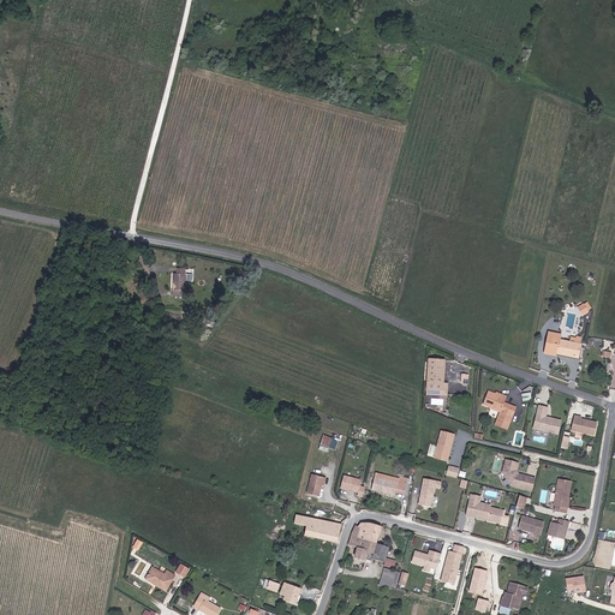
[(185,274),(185,269),(178,269),(178,274),(174,274),(173,298),(186,298),(187,274),(185,274)]
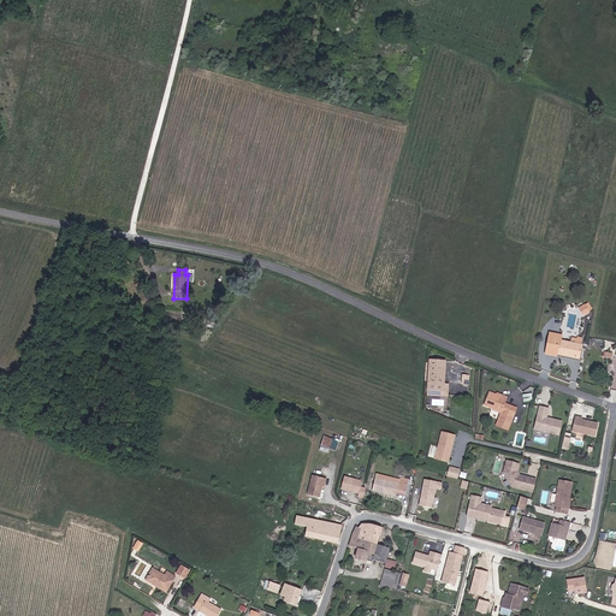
[(199,326),(212,330),(217,324),(202,318),(199,326)]
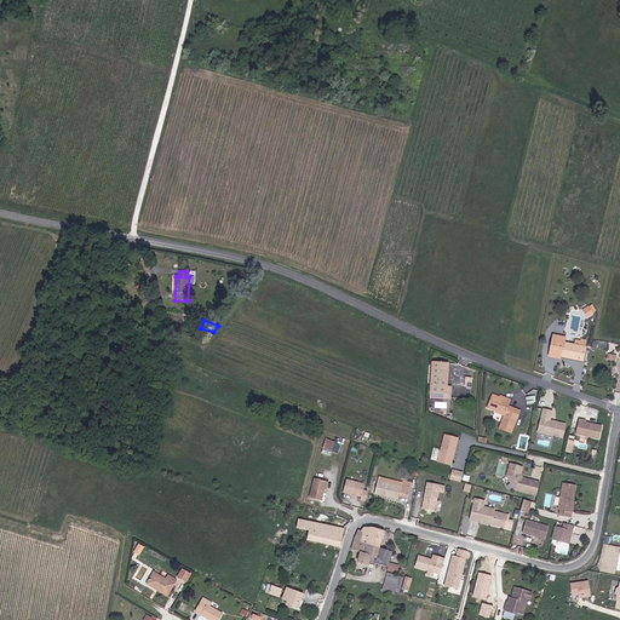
[(556,355),(560,337),(554,336),(549,356),(551,357),(552,356),(555,356),(556,355)]
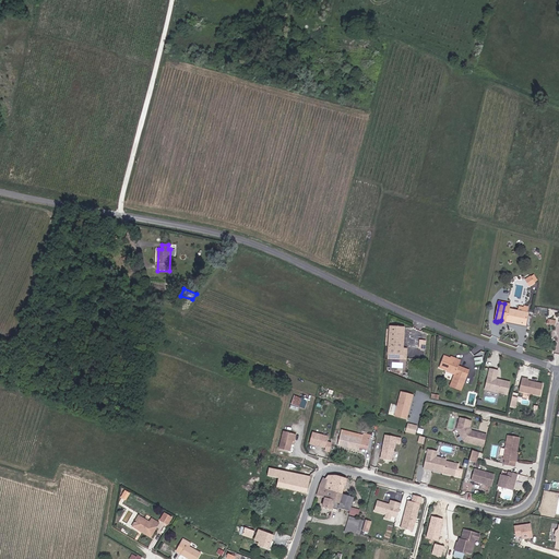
[(510,305),(504,304),(501,320),(507,321),(515,323),(525,325),(528,313),(524,312),(509,309),(510,305)]
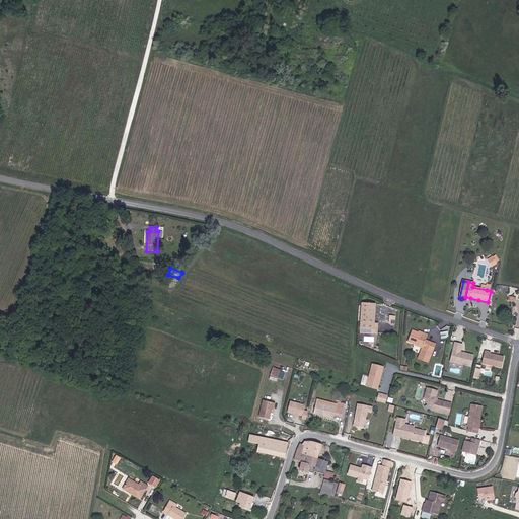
[(374,329),(374,324),(375,304),(362,304),(361,328),(374,329)]
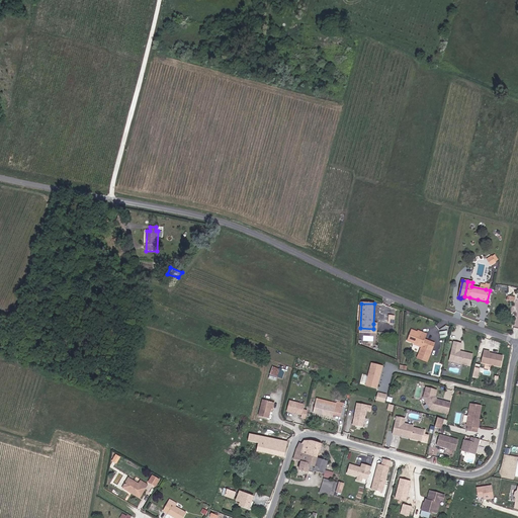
[(376,324),(373,324),(373,329),(360,328),(360,333),(376,333),(376,324)]
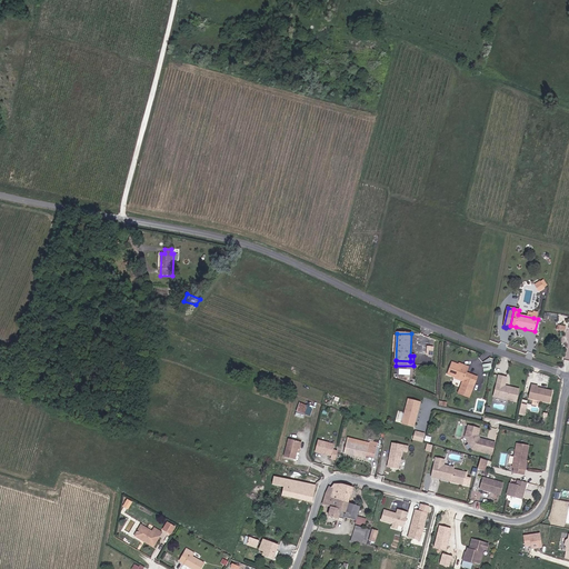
[(469,367),(466,366),(465,368),(458,365),(452,362),(447,375),(455,378),(463,381),(462,382),(458,393),(469,398),(477,378),(467,373),(469,367)]
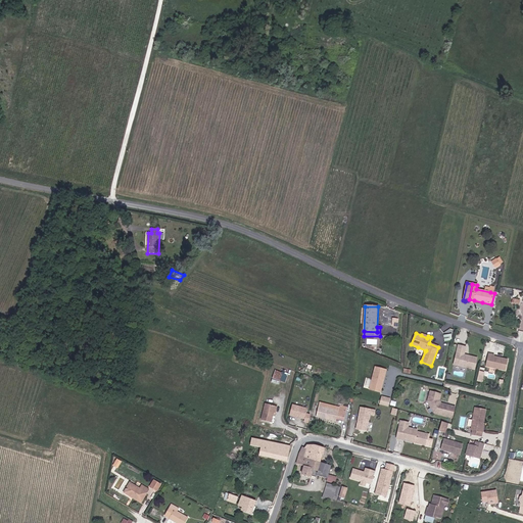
[(466,347),(459,345),(455,365),(475,370),(477,359),(464,355),(466,347)]
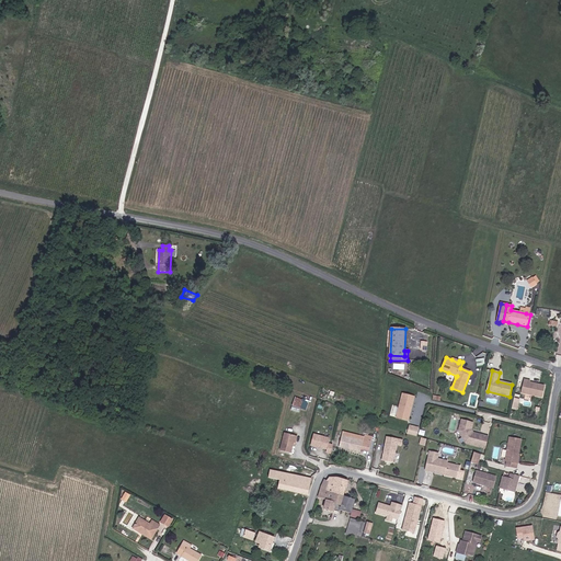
[(542,398),(547,385),(526,378),(522,391),(542,398)]
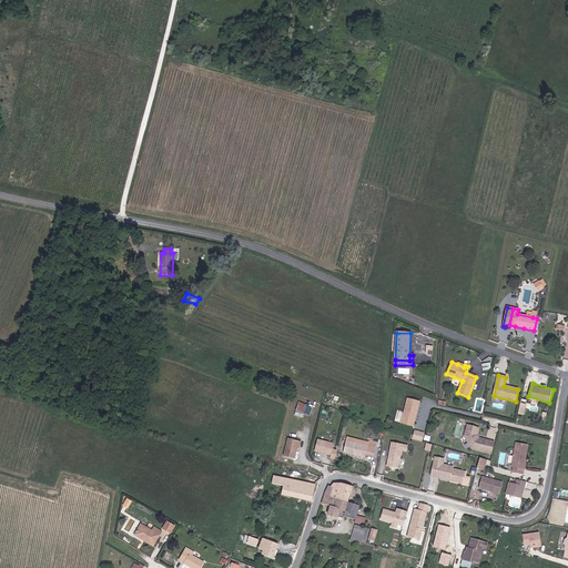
[(413,426),(419,402),(408,399),(402,423),(413,426)]
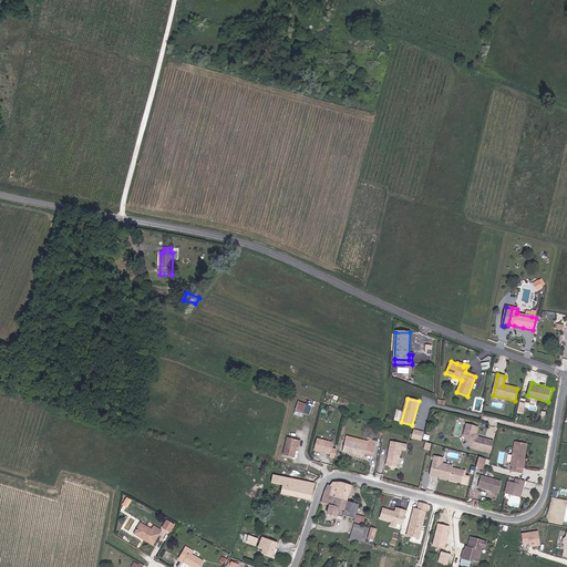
[(298,401),(297,410),(310,413),(312,403),(298,401)]
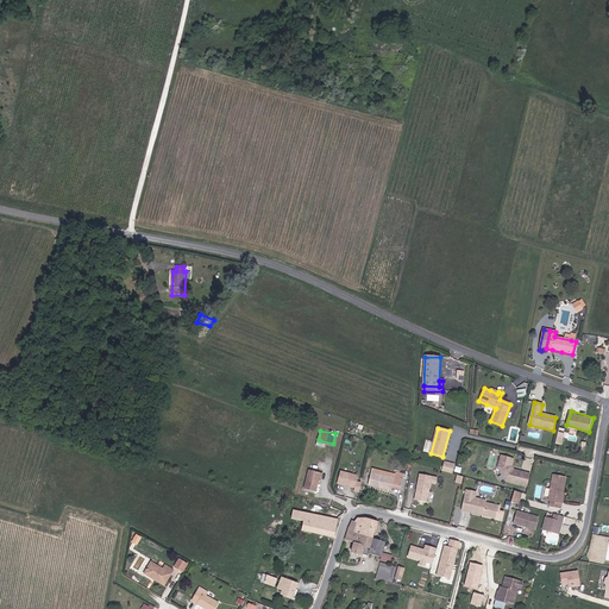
[(518,484),(521,472),(515,470),(514,471),(512,470),(509,468),(510,465),(512,465),(513,459),(502,456),(497,468),(504,481),(518,484)]
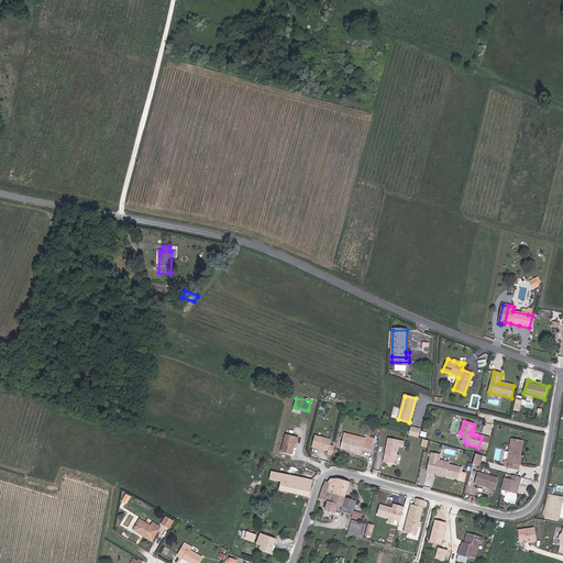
[(295,448),(297,438),(285,434),(280,452),(293,455),(295,448)]
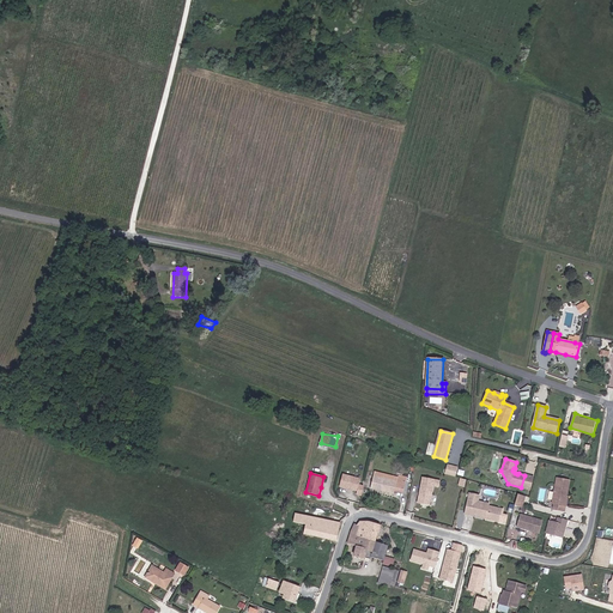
[(394,495),(395,491),(404,493),(407,480),(375,473),(371,489),(394,495)]
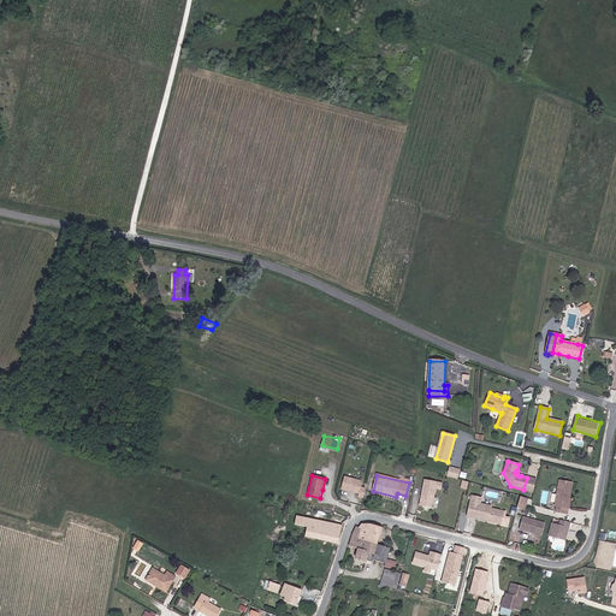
[(359,497),(363,498),(366,490),(361,487),(362,481),(344,478),(342,490),(360,493),(359,497)]
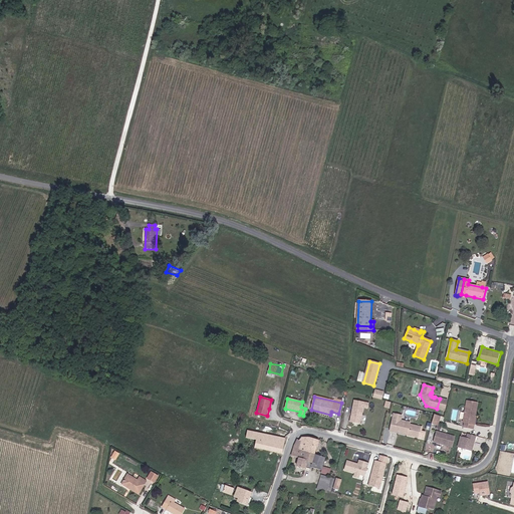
[(440,399),(437,409),(438,409),(439,405),(446,407),(448,401),(440,399)]
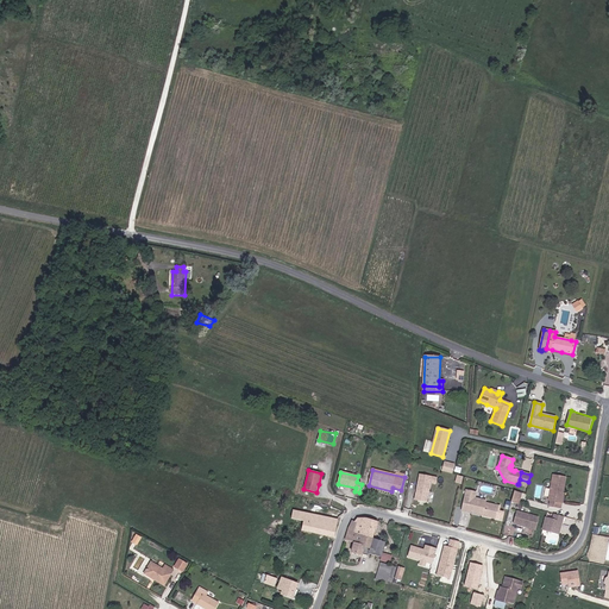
[(548,504),(559,507),(562,495),(565,477),(553,473),(547,498),(550,498),(548,504)]
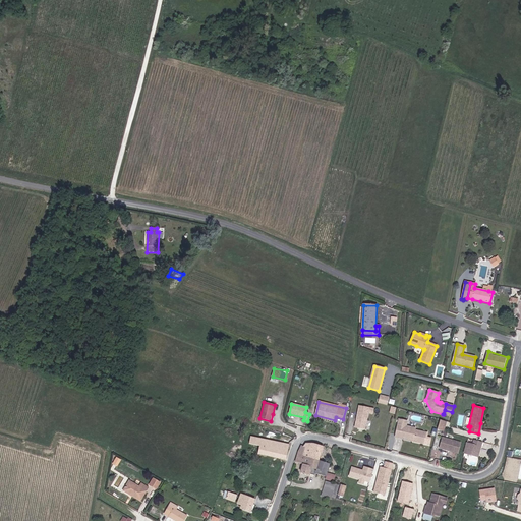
[(359,406),(355,428),(365,430),(368,414),(369,408),(359,406)]
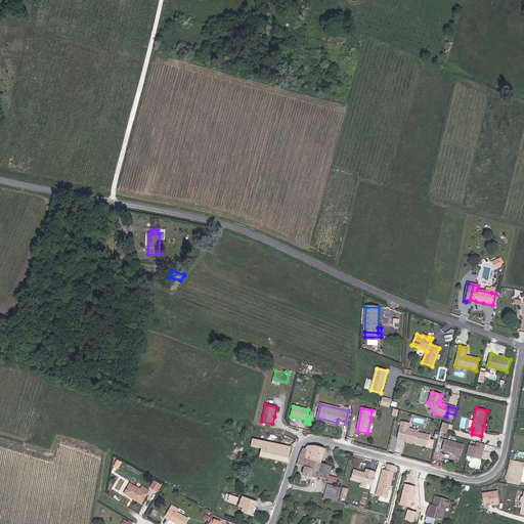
[(439,431),(445,433),(448,424),(441,422),(439,431)]
